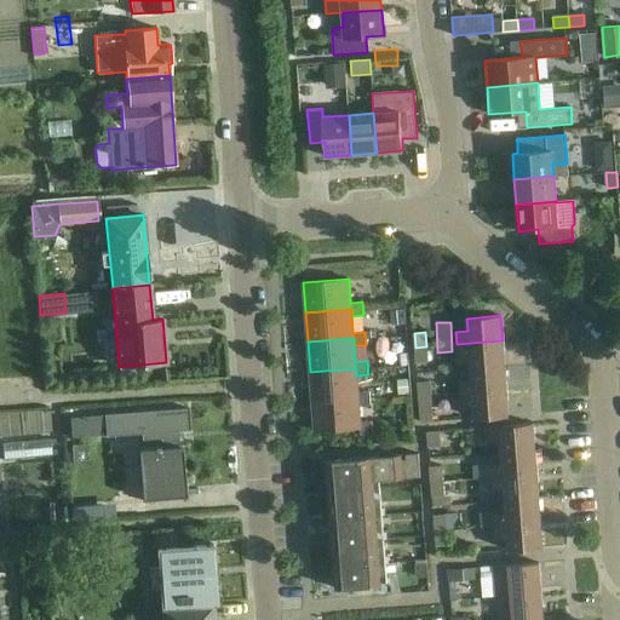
[(504,366),(503,340),(457,344),(458,357),(470,356),(470,368),(504,366)]
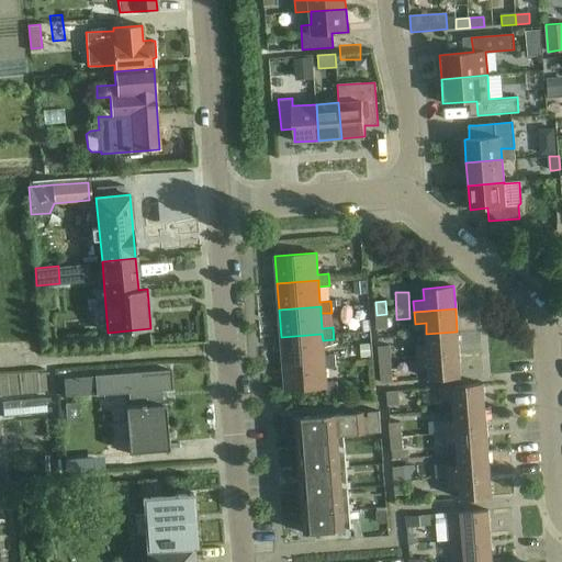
[(377,315),(378,329),(388,328),(386,314),(377,315)]
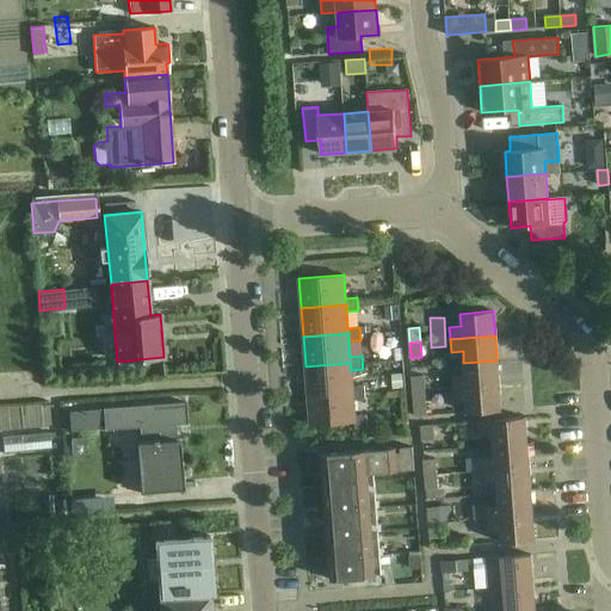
[(51,347),(53,362),(67,360),(66,346),(51,347)]
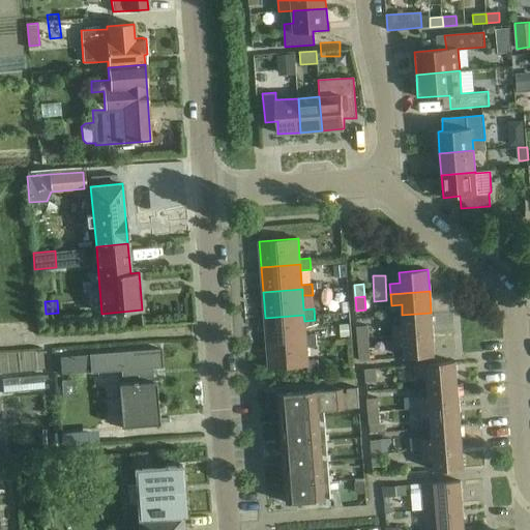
[(346,311),(345,300),(333,301),(334,312),(346,311)]
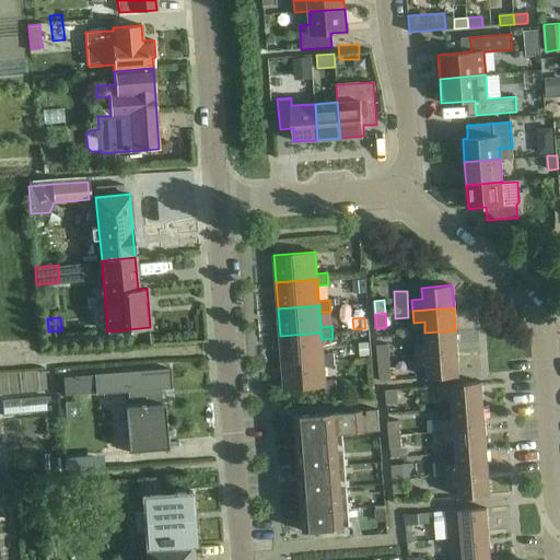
[(457,352),(455,330),(424,333),(426,343),(415,345),(416,356),(457,352)]
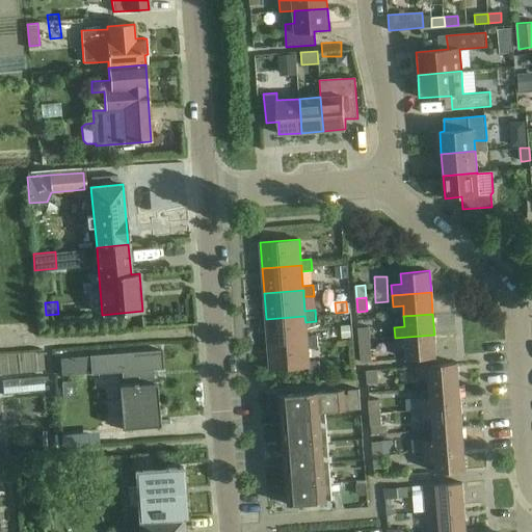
[(304,316),(266,319),(268,344),(307,341),(308,347),(318,347),(317,336),(307,337),(306,322),(304,316)]
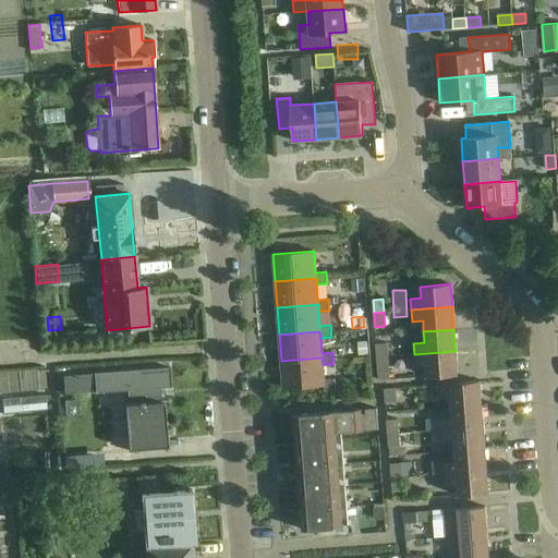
[(354,354),(367,353),(366,342),(353,343),(354,354)]
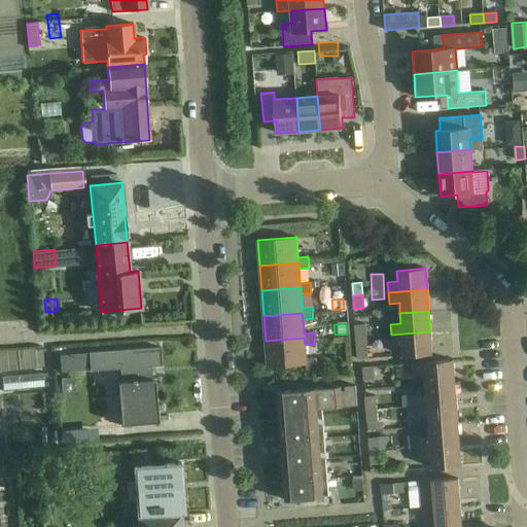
[(355,324),(356,338),(365,337),(364,323),(355,324)]
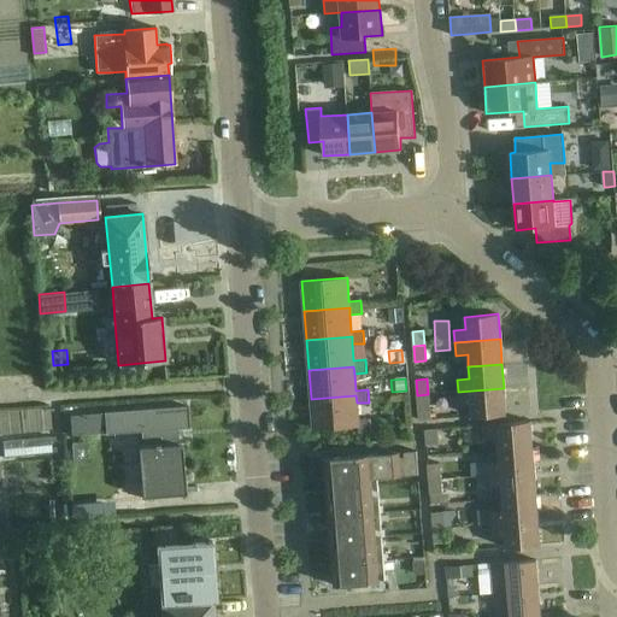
[(505,413),(504,388),(458,392),(459,404),(471,404),(471,416),(505,413)]
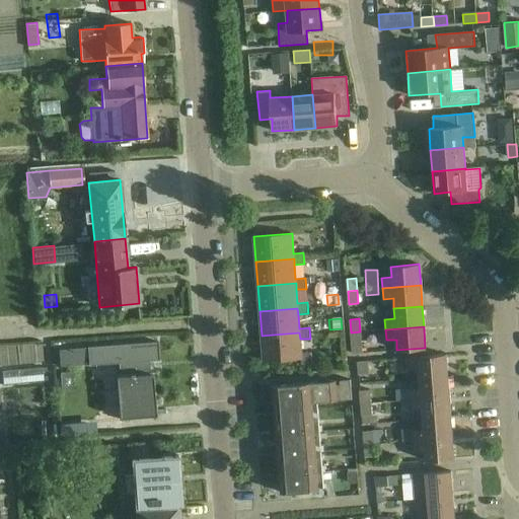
[(351,332),(352,345),(361,345),(360,331),(351,332)]
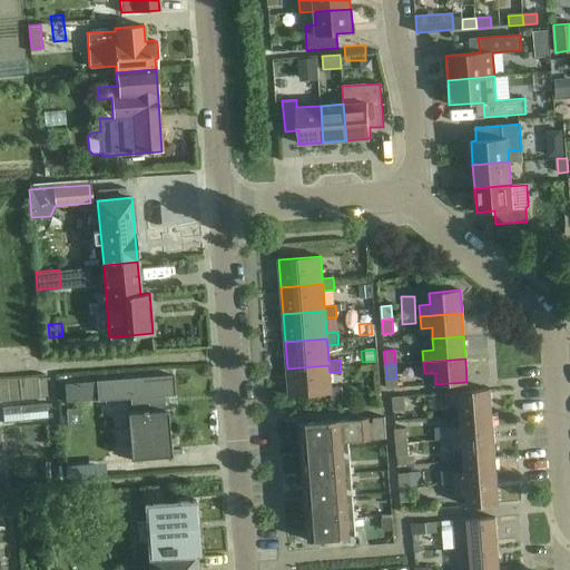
[(328,365),(287,369),(290,396),(331,393),(331,400),(343,399),(342,386),(331,387),(330,372),(328,365)]
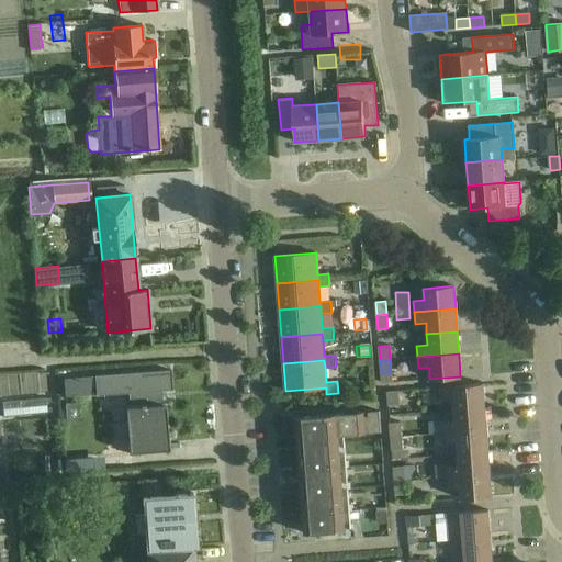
[(171,371),(63,379),(65,396),(96,394),(96,393),(126,391),(128,406),(125,406),(130,456),(166,452),(161,403),(160,389),(172,388),(171,371)]
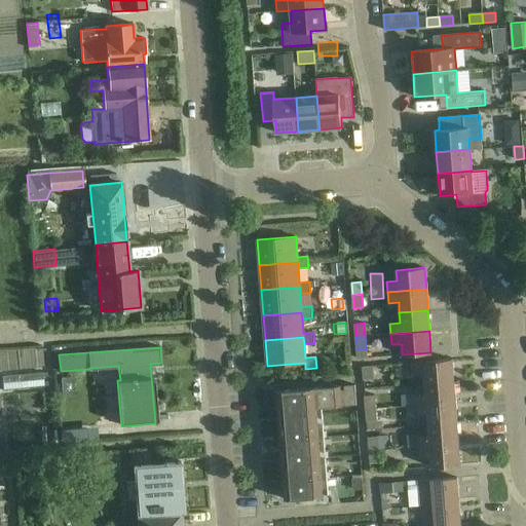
[(454,380),(452,359),(413,362),(414,373),(424,372),(425,382),(454,380)]
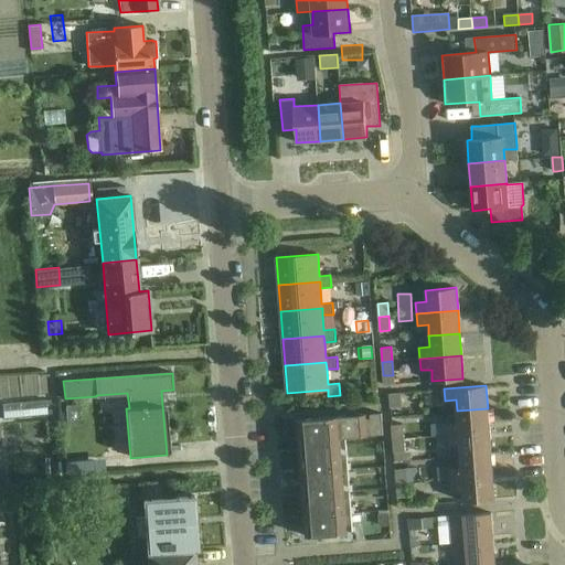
[(388,394),(391,407),(401,407),(400,393),(388,394)]
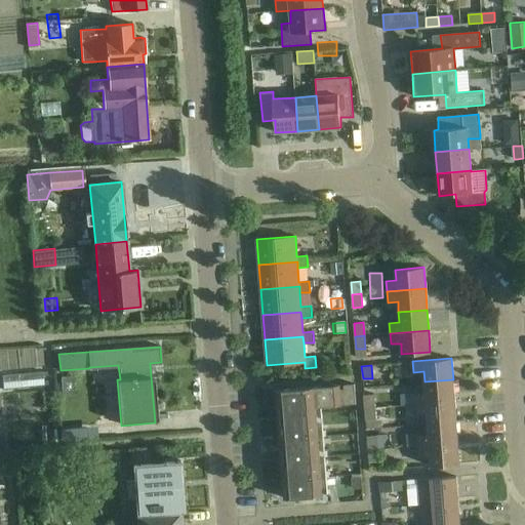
[(22,382),(54,380),(54,372),(37,372),(37,368),(22,369),(22,382)]
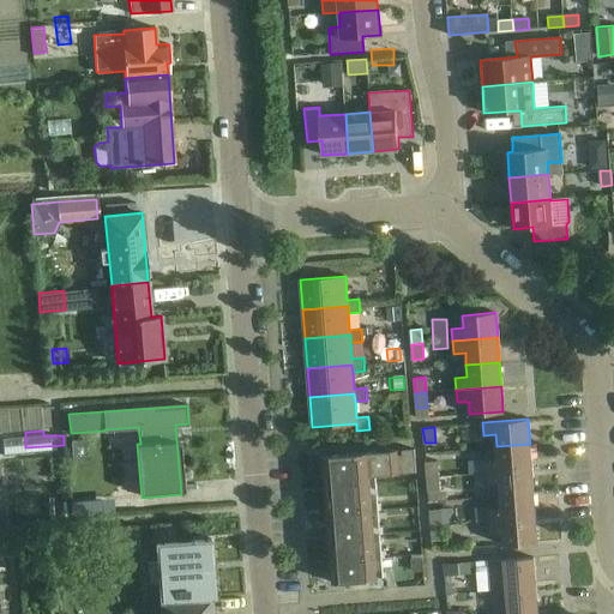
[(86,438),(71,439),(72,459),(88,458),(86,438)]
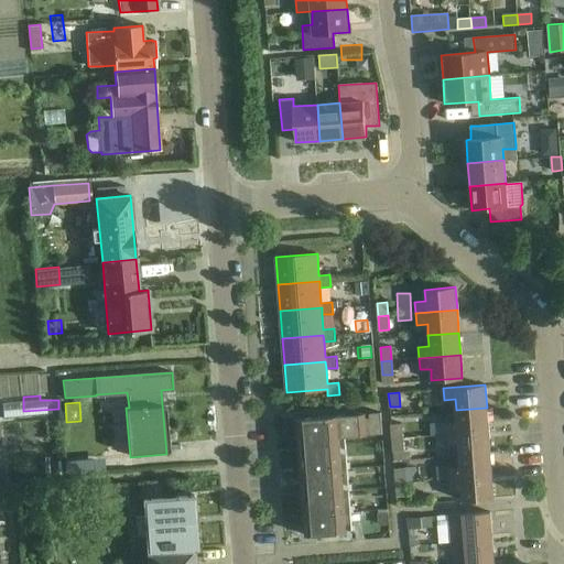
[(487,408),(456,410),(456,421),(445,422),(446,434),(488,431),(487,408)]
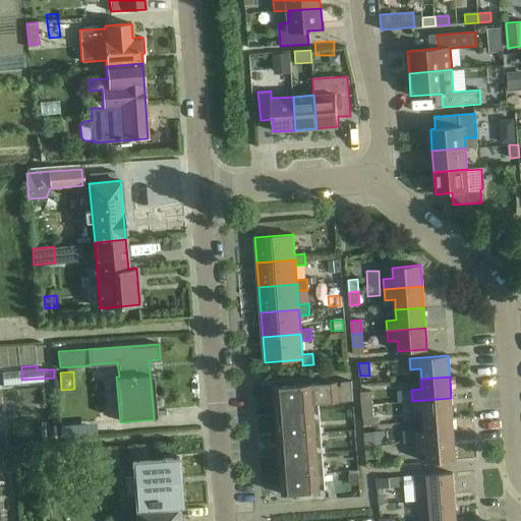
[(275,387),(283,494),(282,494),(282,495),(328,490),(327,485),(319,485),(319,473),(327,473),(326,467),(317,468),(316,453),(325,453),(325,447),(316,448),(314,432),(323,432),(323,426),(314,427),(312,401),(319,401),(319,403),(353,401),(351,381),(341,382),(341,386),(337,386),(337,382),(275,387)]
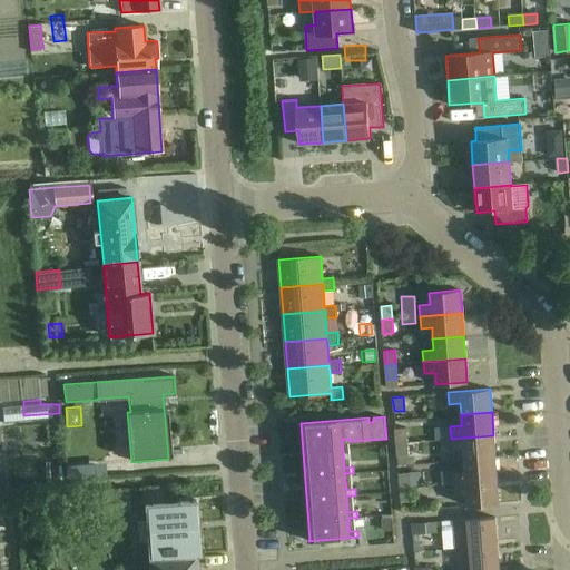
[(395,429),(396,443),(406,442),(405,428),(395,429)]
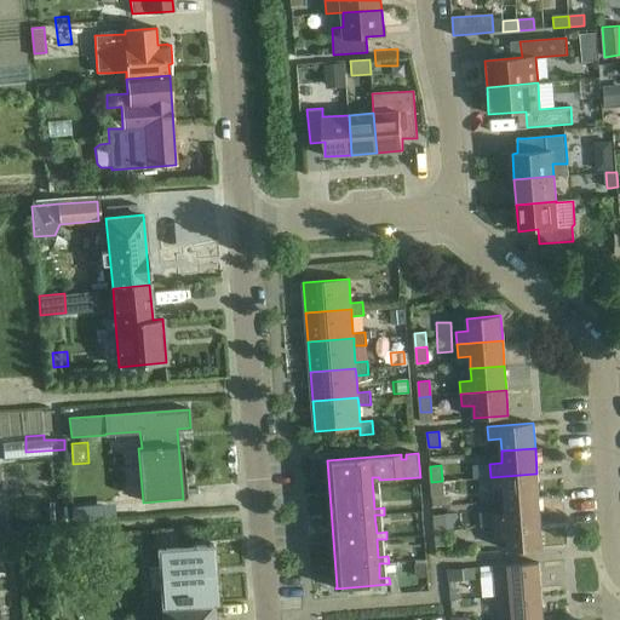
[(537,474),(491,477),(492,489),(504,488),(505,500),(539,498),(537,474)]
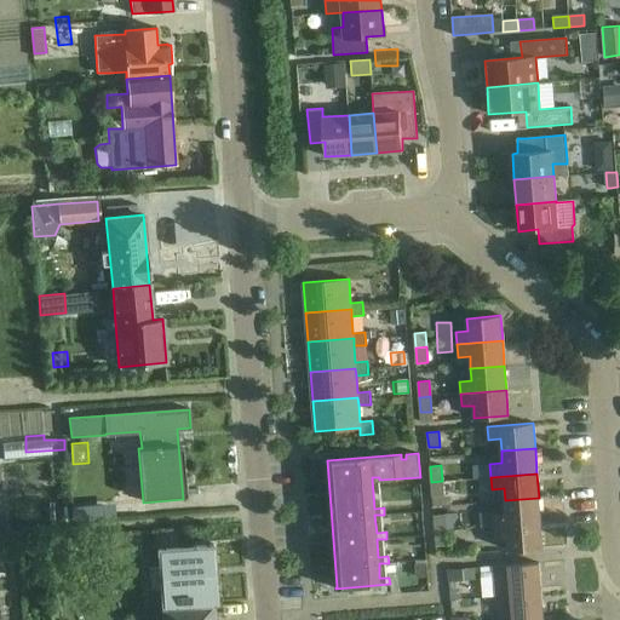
[(431,482),(432,497),(443,495),(442,481),(431,482)]
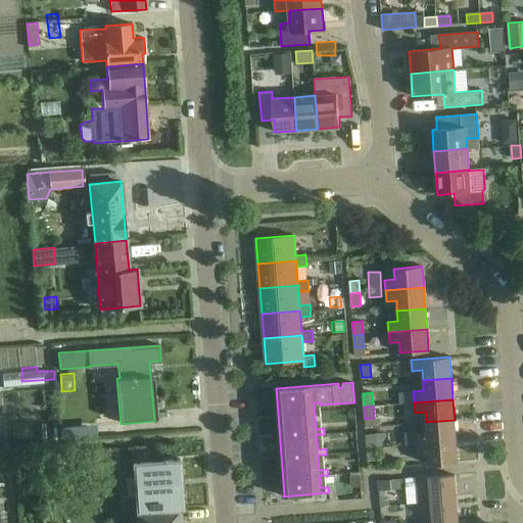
[(455,420),(426,422),(426,432),(417,433),(417,443),(456,440),(455,420)]
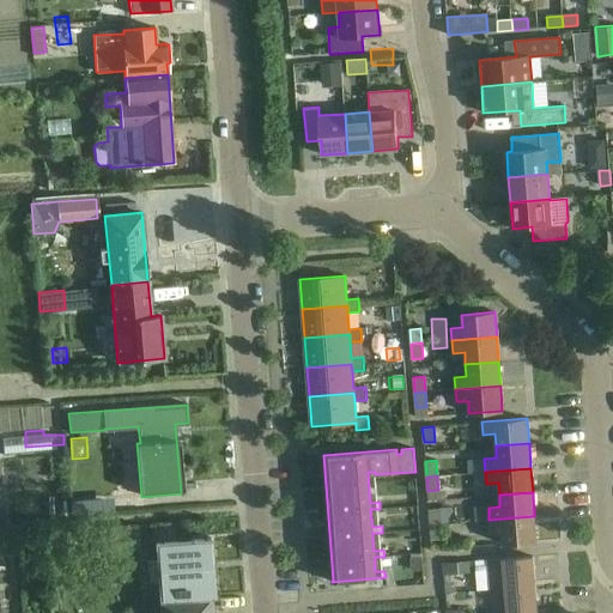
[(450,517),(471,516),(471,498),(450,498),(450,517)]
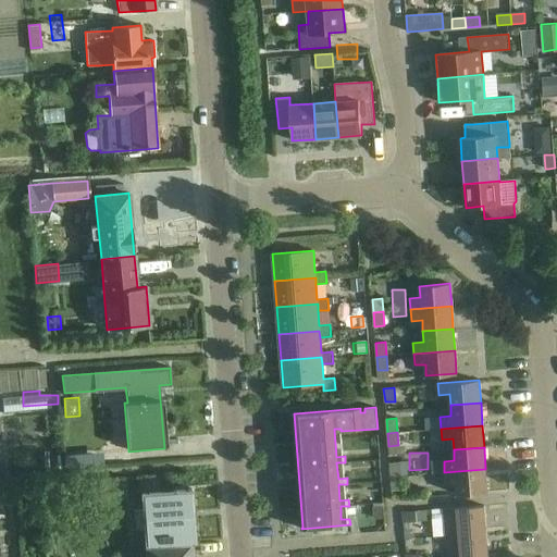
[(390,462),(391,477),(401,475),(400,461),(390,462)]
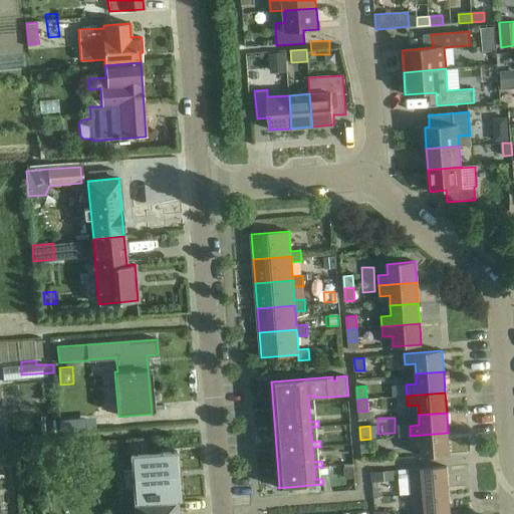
[(448,433),(410,436),(411,447),(421,446),(422,456),(450,454),(448,433)]
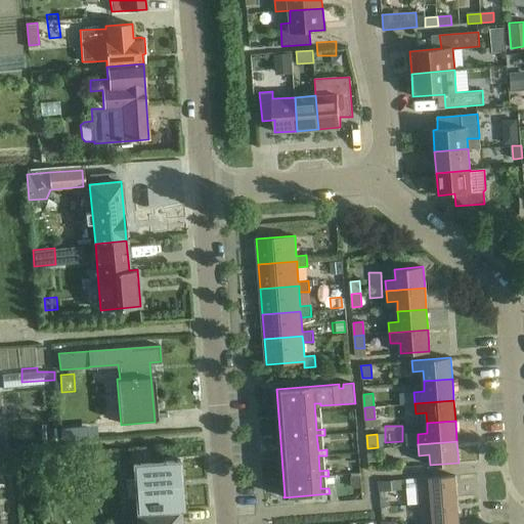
[(367,448),(368,462),(379,461),(378,447),(367,448)]
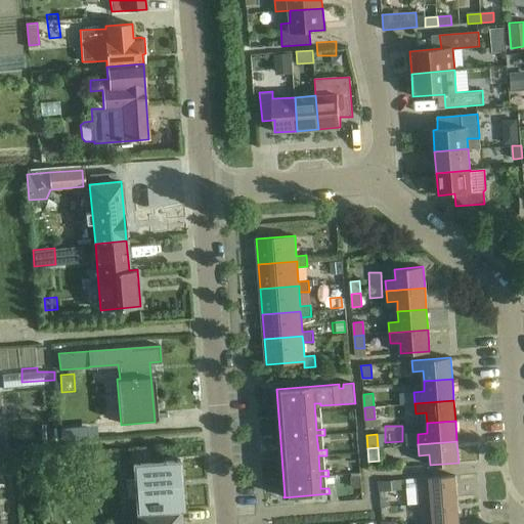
[(116,450),(77,453),(78,473),(118,470),(116,450)]
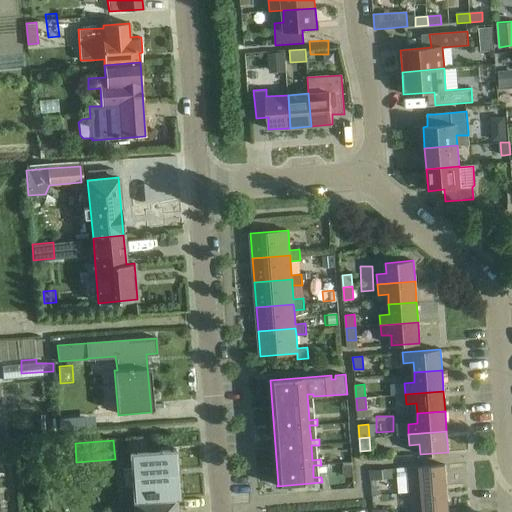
[(178,497),(175,450),(129,453),(131,473),(126,473),(127,484),(132,484),(133,500),(146,499),(169,498),(169,497),(178,497)]
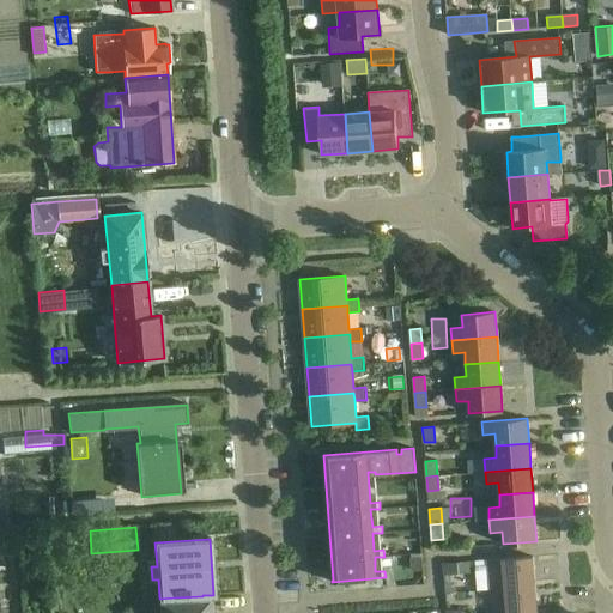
[(535,586),(533,557),(533,556),(489,559),(491,589),(535,586)]
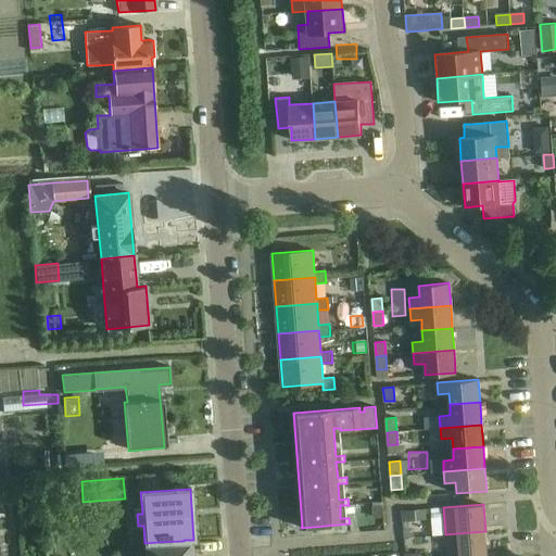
[(426,509),(402,510),(402,521),(426,519),(426,509)]
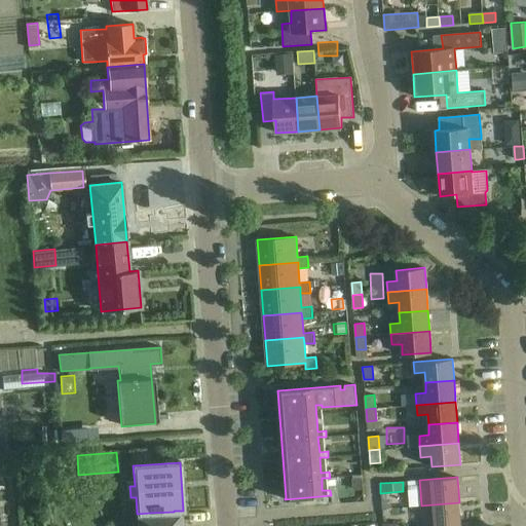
[(460,525),(459,502),(421,505),(422,525),(460,525)]
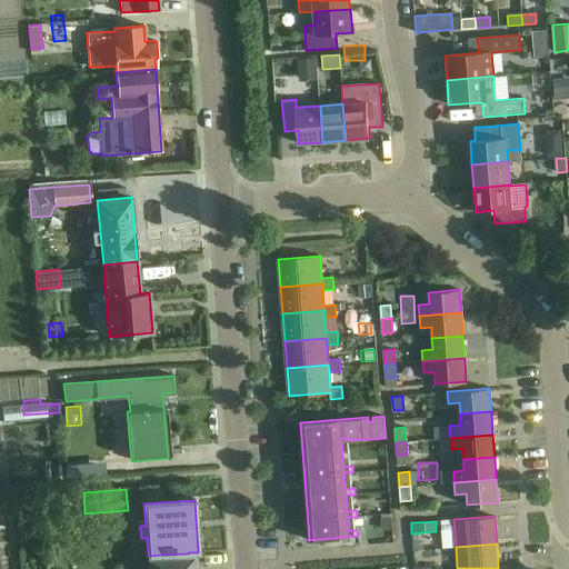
[(162,559),(148,560),(148,568),(196,568),(196,557),(188,557),(188,553),(162,555),(162,559)]
